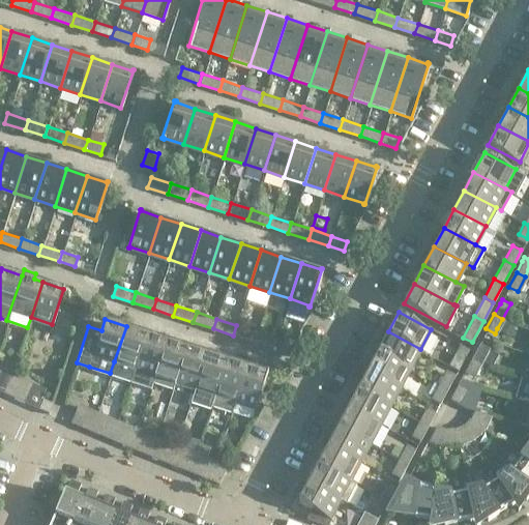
[(502,319),(497,328),(507,333),(512,324),(502,319)]
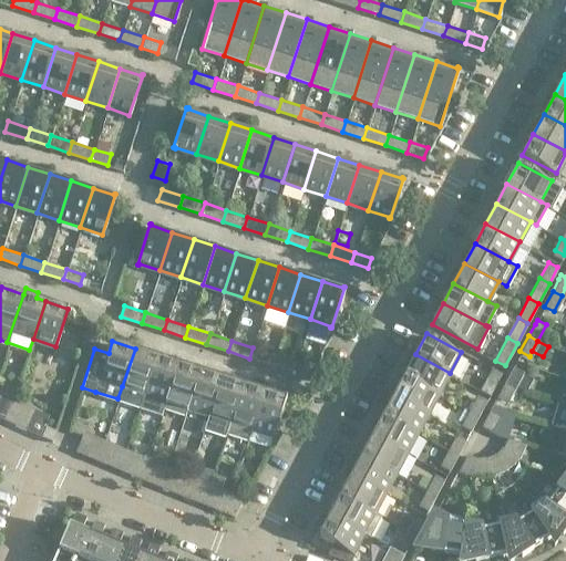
[(253,347),(249,359),(271,365),(275,354),(253,347)]
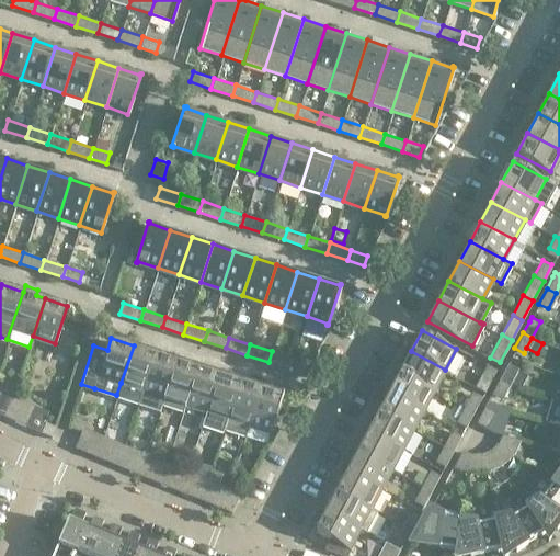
[(121,383),(116,395),(138,403),(155,352),(134,345),(121,383)]
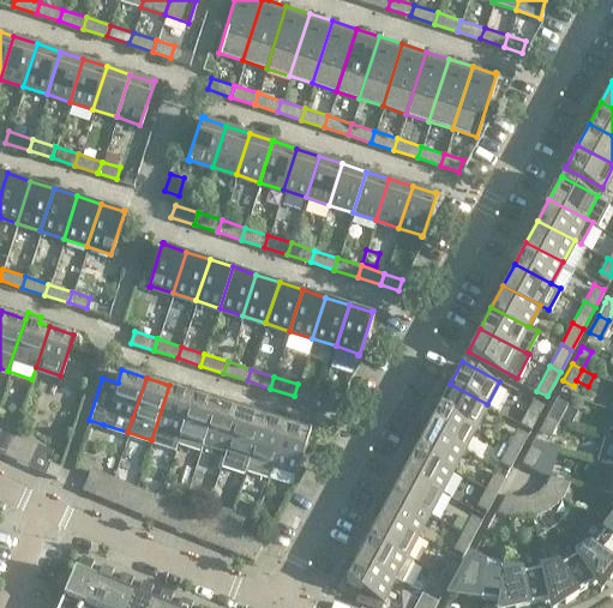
[(320,392),(317,403),(335,409),(338,397),(334,396),(336,389),(332,381),(325,379),(322,392),(320,392)]
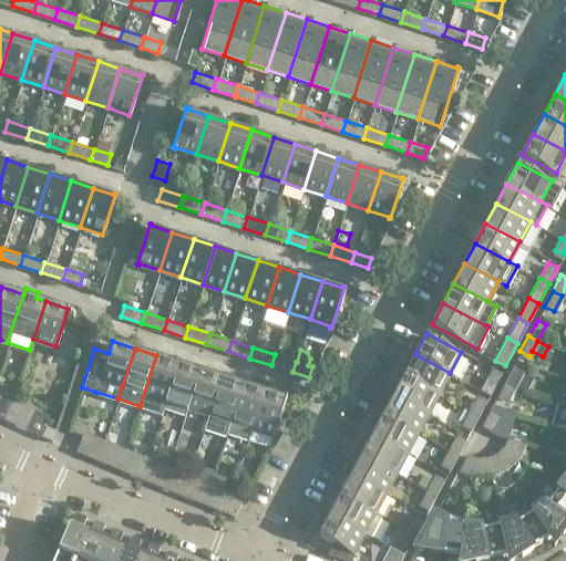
[(275,354),(271,365),(292,372),(296,362),(275,354)]
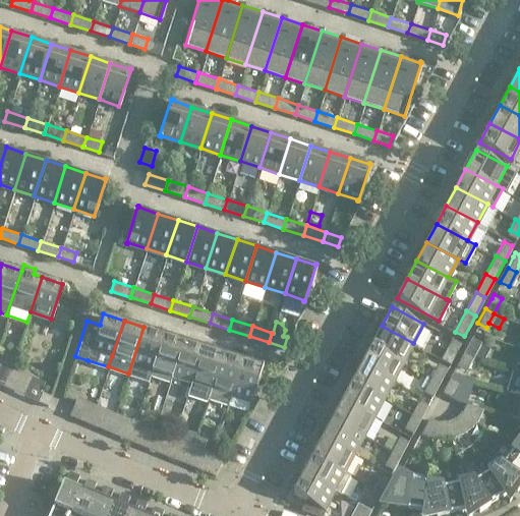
[(382,326),(371,344),(403,361),(413,343),(382,326)]
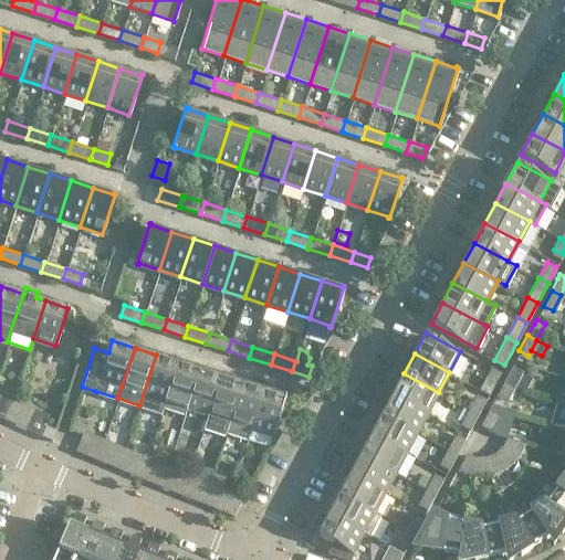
[(156,355),(139,405),(160,412),(163,407),(177,362),(156,355)]
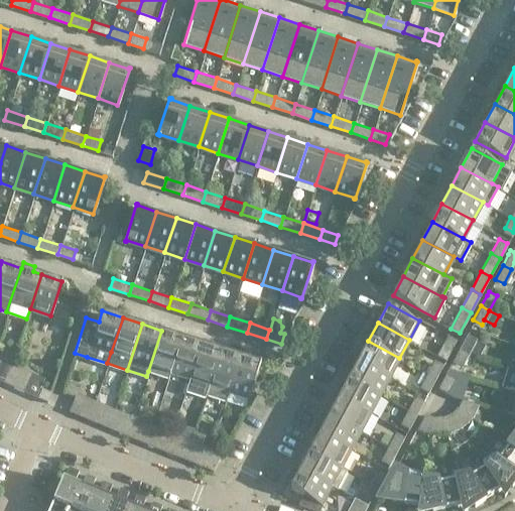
[(169,371),(181,337),(161,331),(148,371),(168,377),(169,371)]
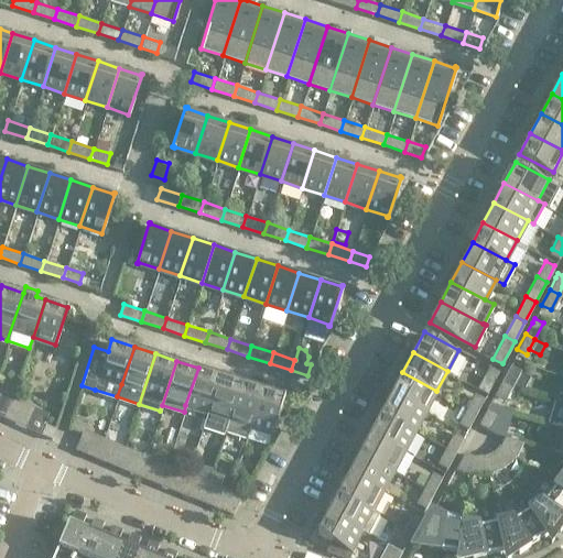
[(520,368),(510,362),(501,379),(511,384),(511,382),(519,369),(520,368)]
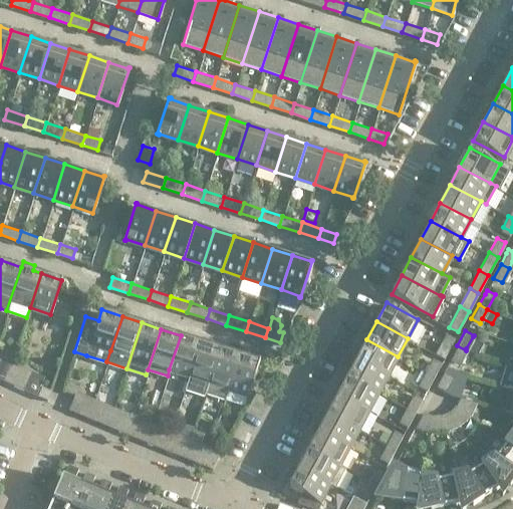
[(444,357),(455,337),(446,332),(435,352),(444,357)]
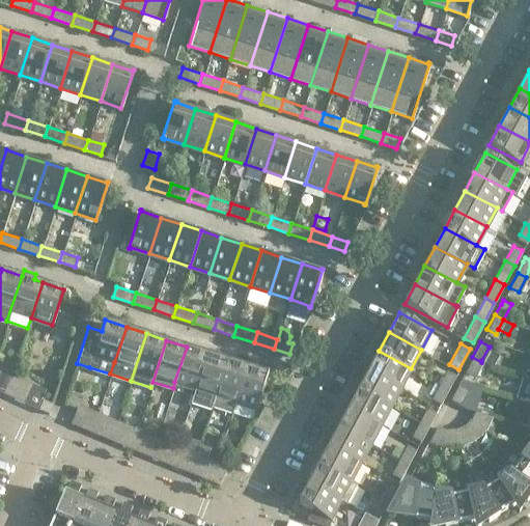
[(206,353),(187,347),(174,382),(195,389),(206,353)]
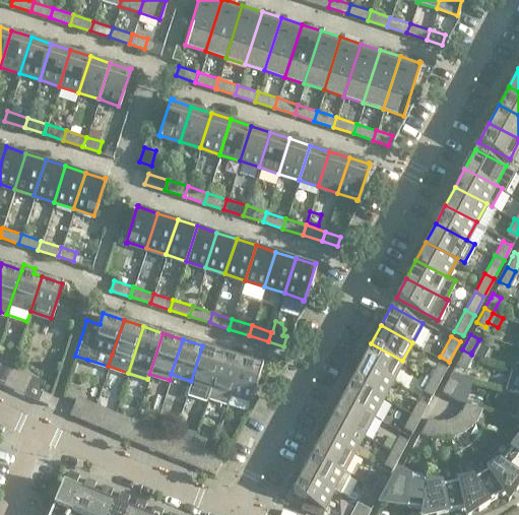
[(478,340),(471,352),(481,358),(489,345),(478,340)]
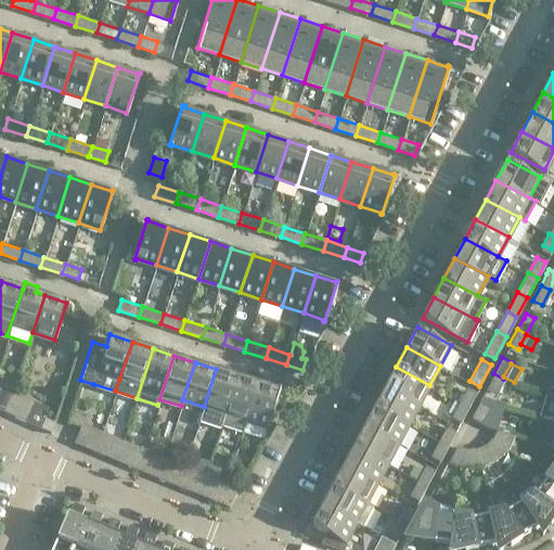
[(429,385),(396,367),(385,386),(419,405),(429,385)]
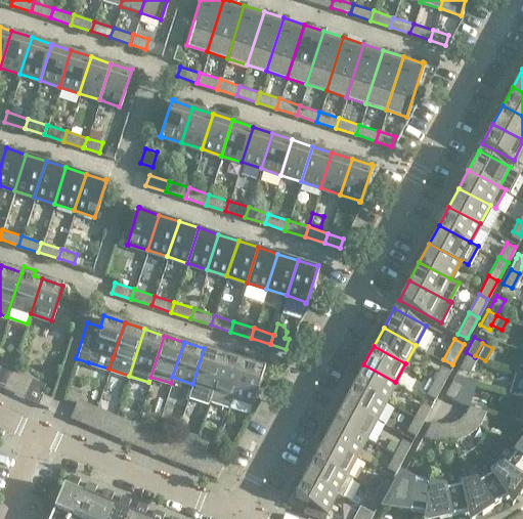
[(192,384),(188,396),(208,402),(208,399),(212,390),(224,354),(204,348),(192,384)]
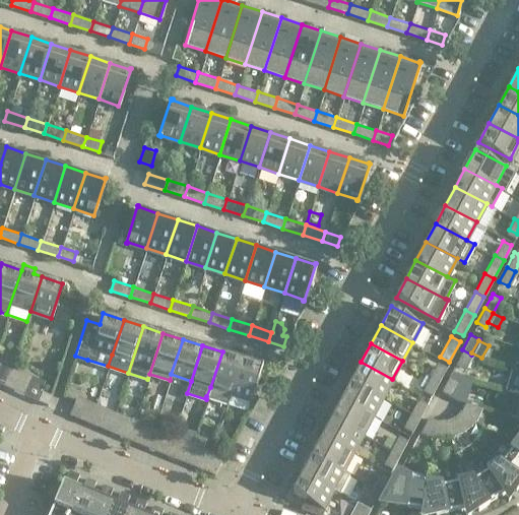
[(471,355),(462,349),(455,364),(463,368),(471,355)]
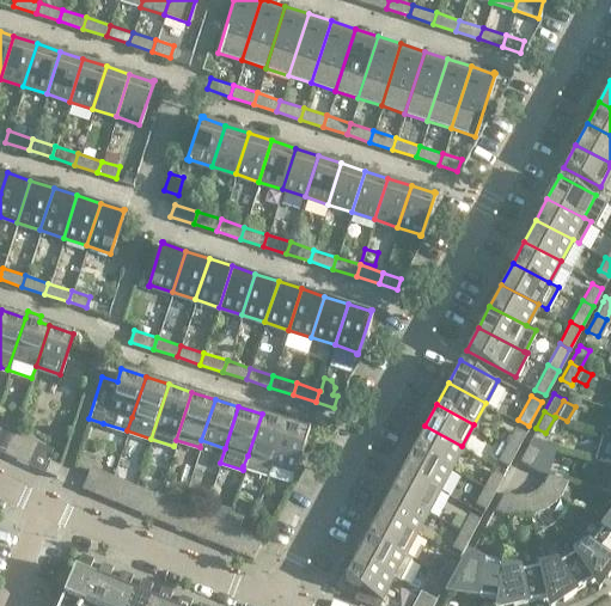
[(248,455),(243,466),(267,473),(270,463),(272,463),(285,422),(262,414),(248,455)]
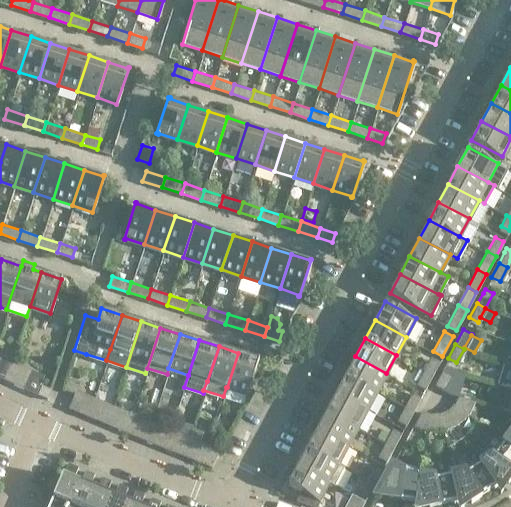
[(227,387),(247,394),(258,359),(238,353),(227,387)]
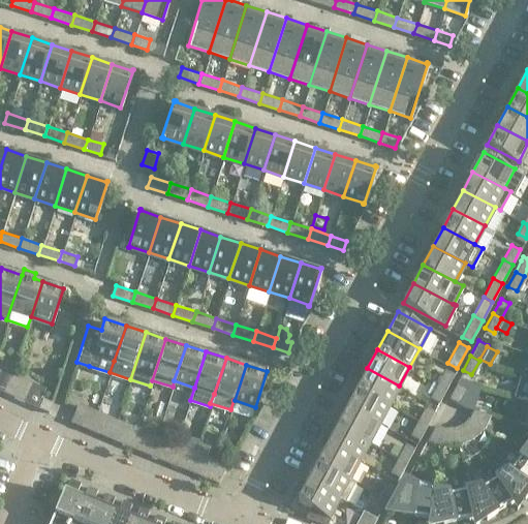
[(12,371),(4,367),(0,376),(0,389),(4,391),(12,371)]
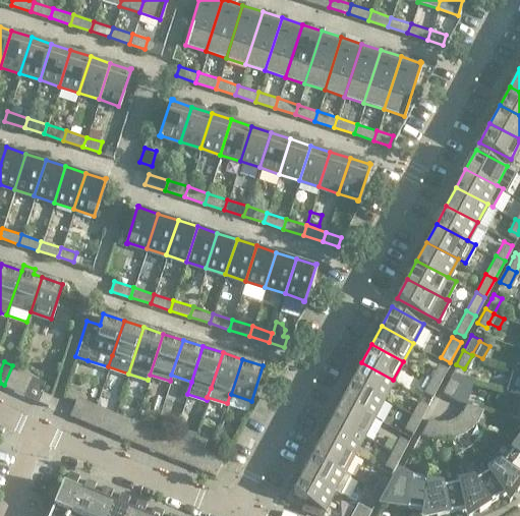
[(439,361),(431,377),(440,381),(448,366),(439,361)]
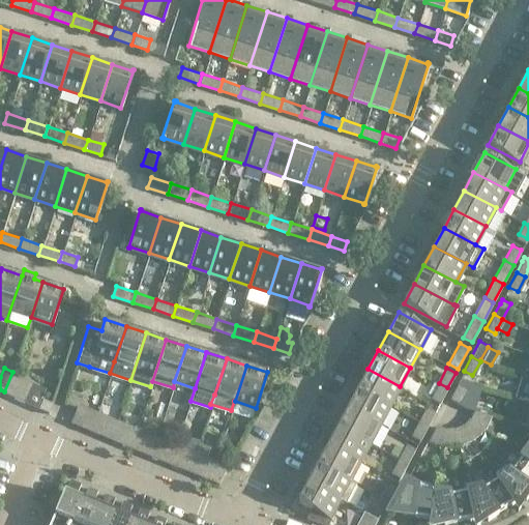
[(368,369),(358,387),(390,405),(400,386),(368,369)]
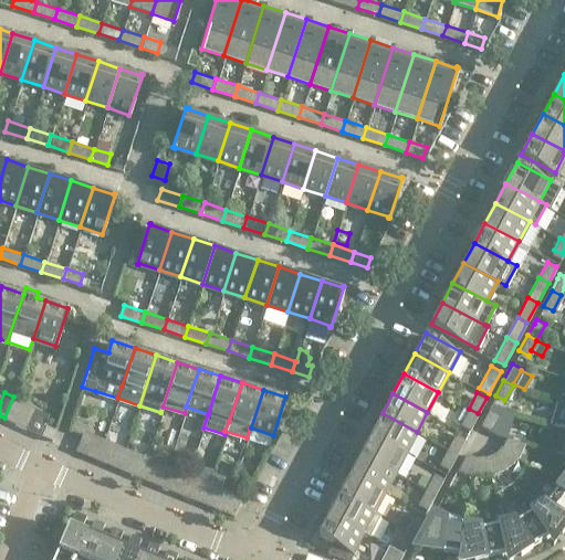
[(4,418),(14,422),(25,428),(41,434),(45,424),(46,422),(31,415),(34,407),(13,397),(4,418)]
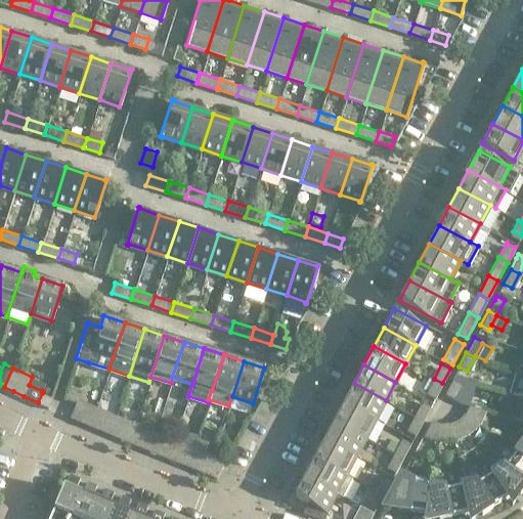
[(452,378),(444,393),(454,398),(462,383),(452,378)]
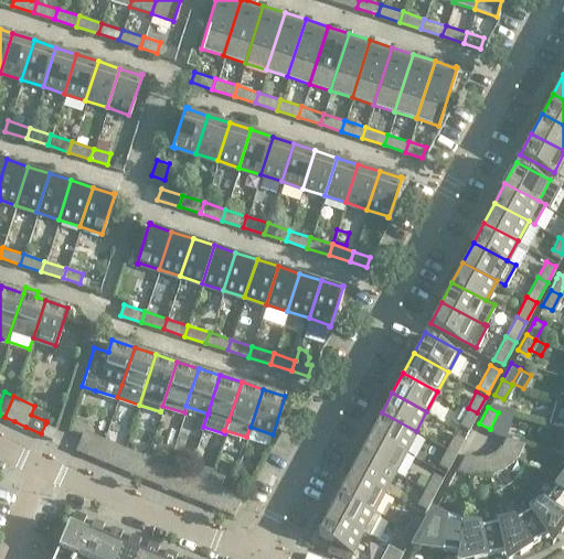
[(469,428),(471,425),(477,412),(468,408),(459,423),(469,428)]
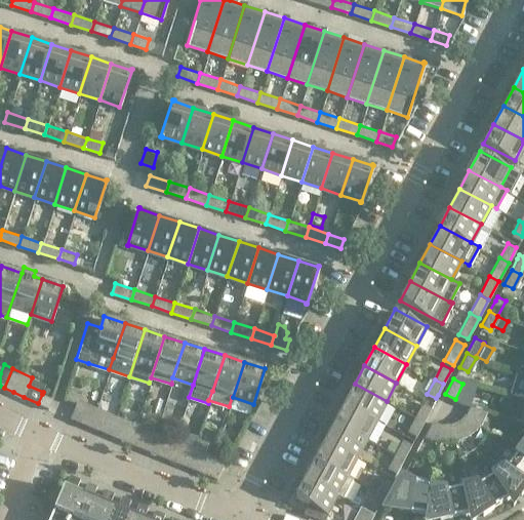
[(387,401),(355,384),(345,402),(376,420),(387,401)]
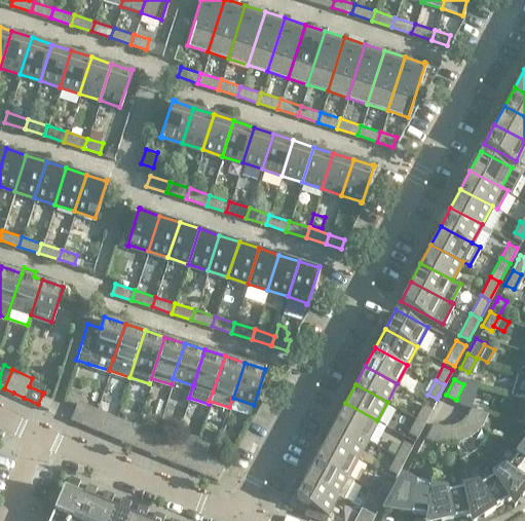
[(47,408),(51,399),(42,395),(38,404),(47,408)]
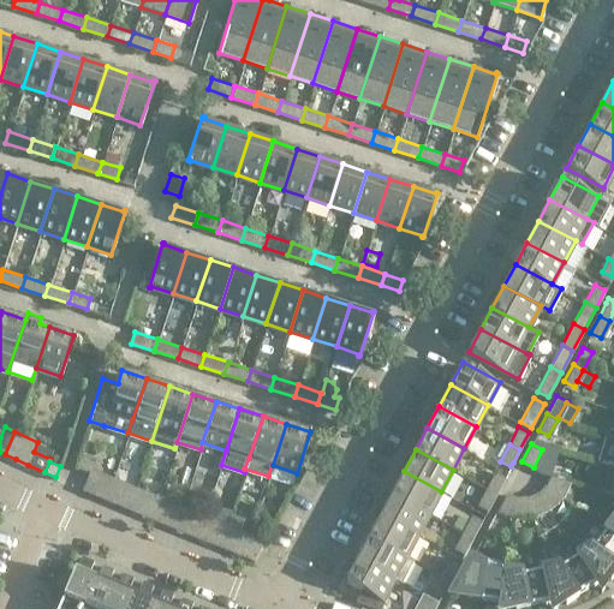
[(613,491),(613,463),(609,463),(602,489),(613,491)]
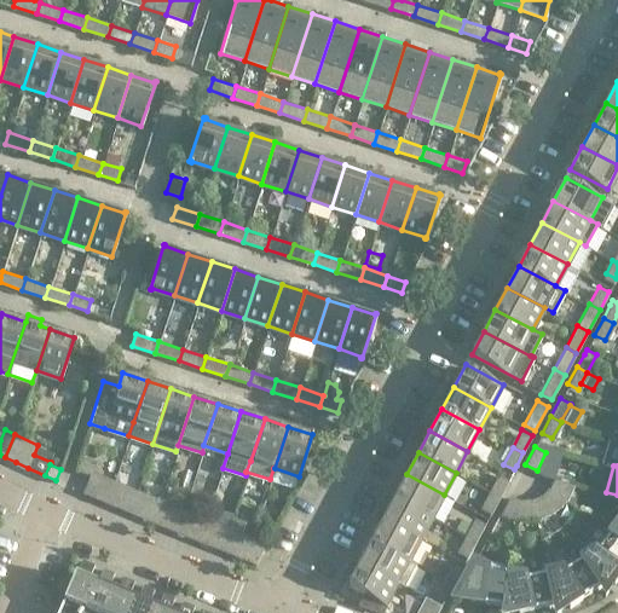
[(489,491),(500,496),(509,479),(498,473),(489,491)]
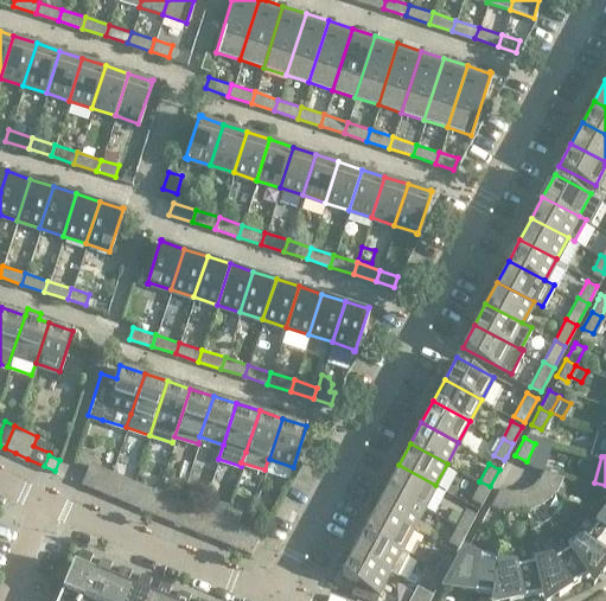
[(399,465),(388,486),(423,506),(435,485),(399,465)]
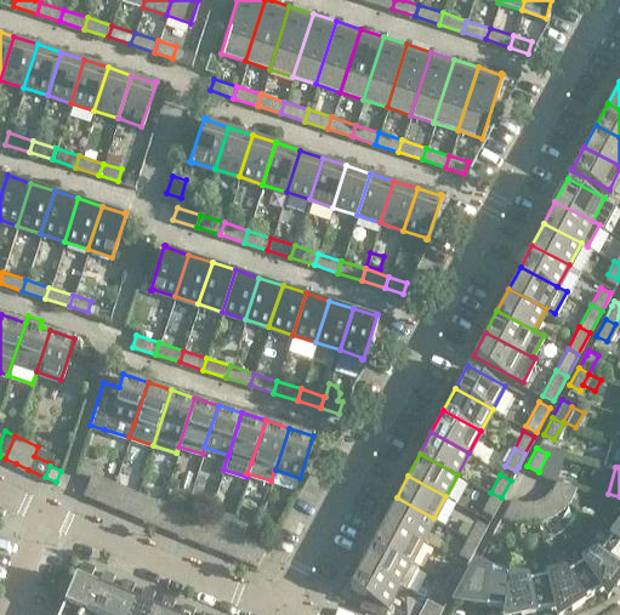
[(551,488),(568,500),(576,484),(556,479),(551,488)]
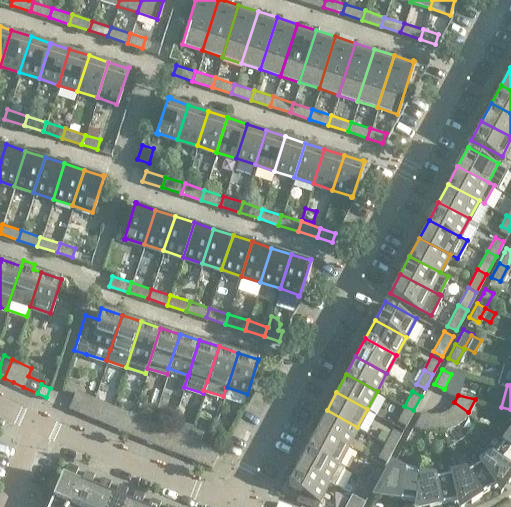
[(87,414),(92,404),(83,400),(78,411),(87,414)]
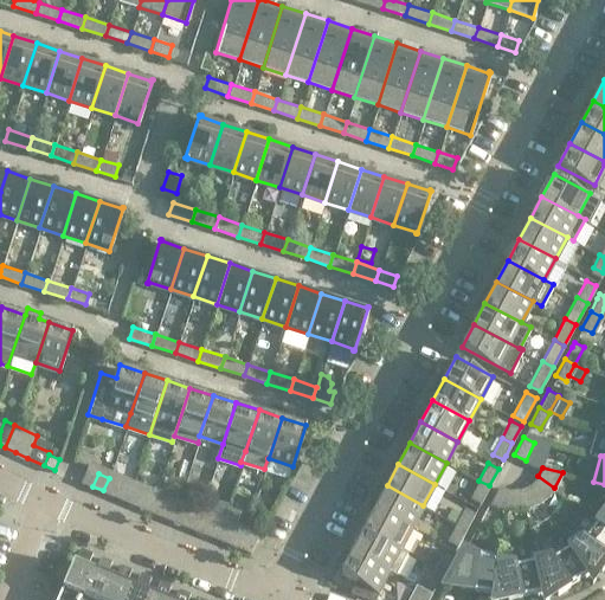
[(541,501),(554,488),(538,476),(531,483),(541,501)]
